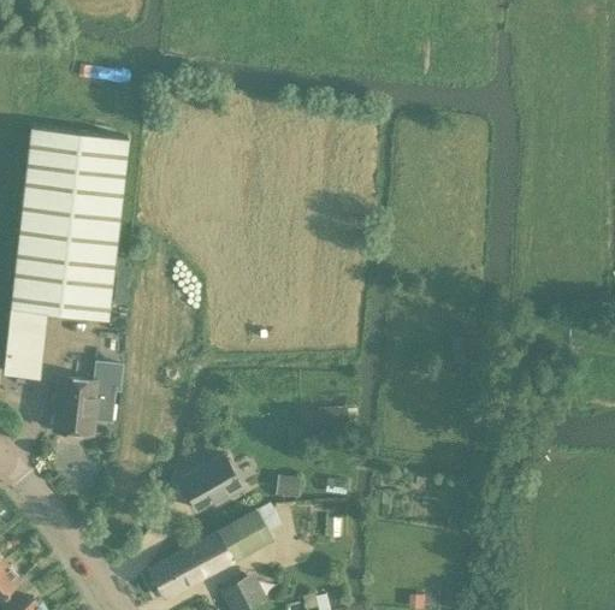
[(33,130),(11,311),(47,315),(108,323),(130,142),(33,130)]
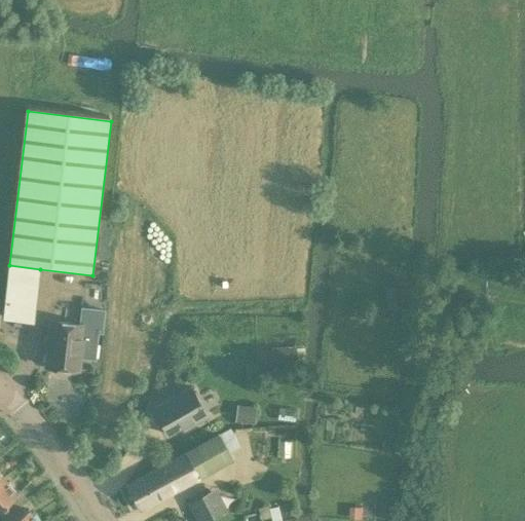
[(9,265),(3,320),(33,324),(40,269),(9,265)]
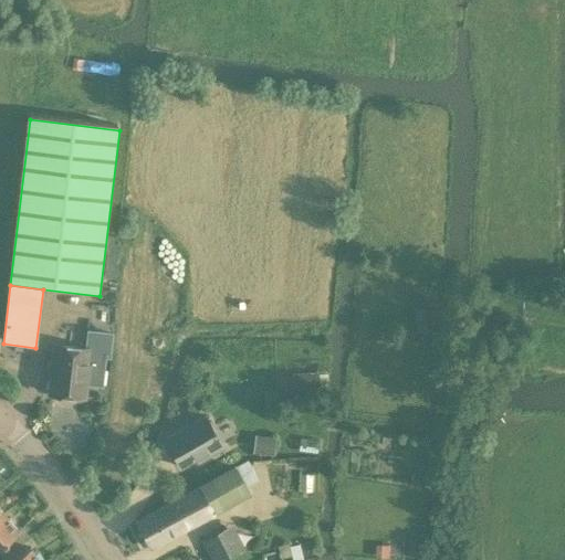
[(55,350),(51,398),(86,401),(87,389),(103,391),(105,361),(111,362),(113,338),(87,336),(86,354),(55,350)]
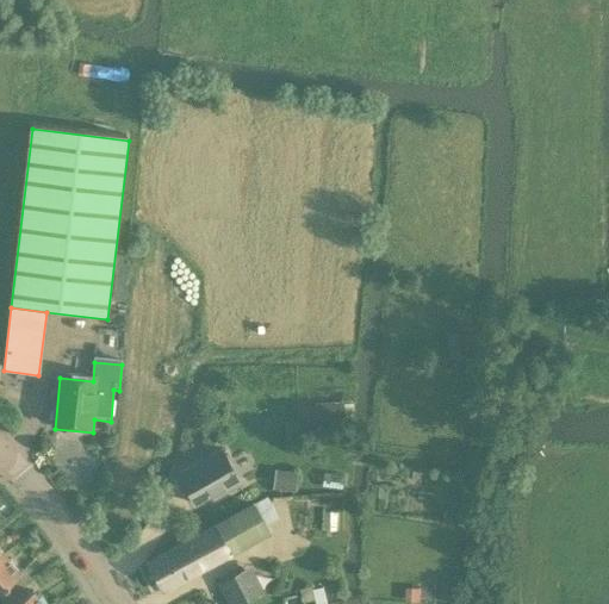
[(316,409),(316,427),(343,425),(343,408),(316,409)]
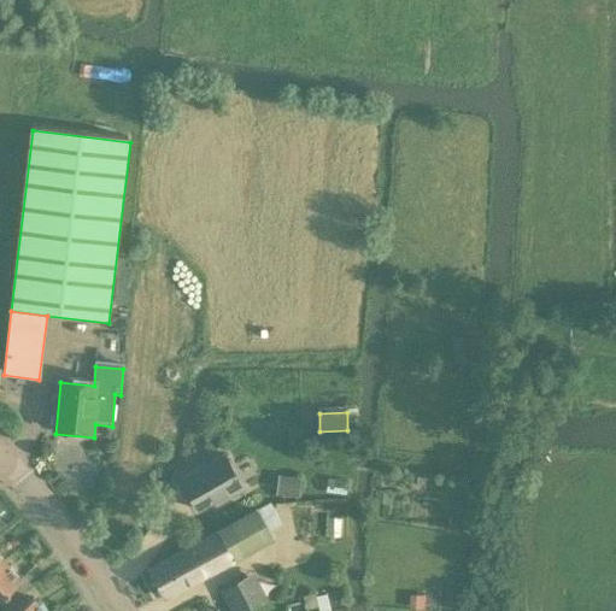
[(180,487),(198,517),(224,501),(228,507),(245,498),(224,462),(180,487)]
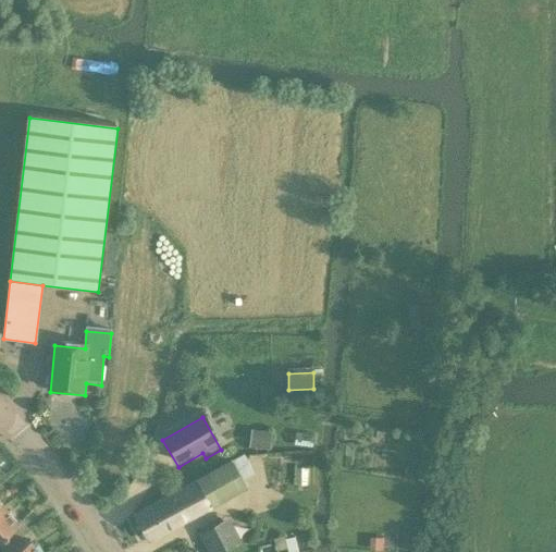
[(269,454),(271,437),(254,434),(251,453),(269,454)]
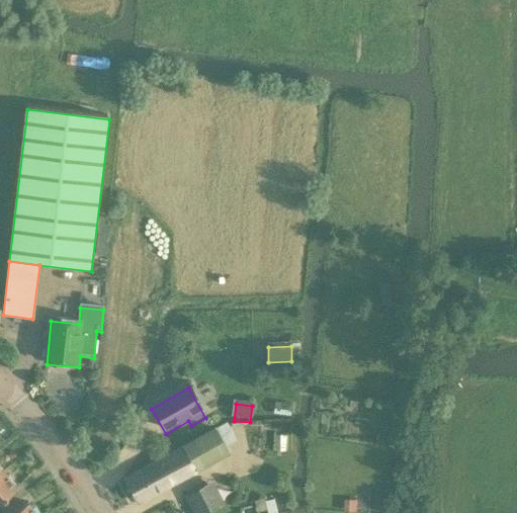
[(217,432),(126,482),(139,506),(230,455),(217,432)]
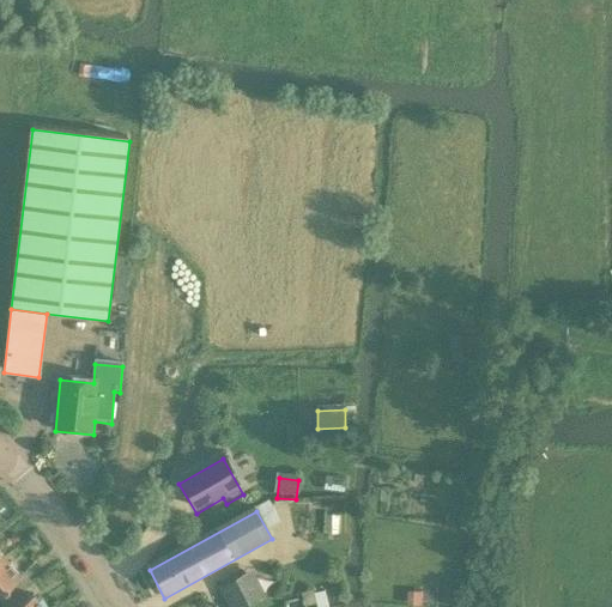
[(0,599),(20,582),(5,564),(0,568),(0,599)]
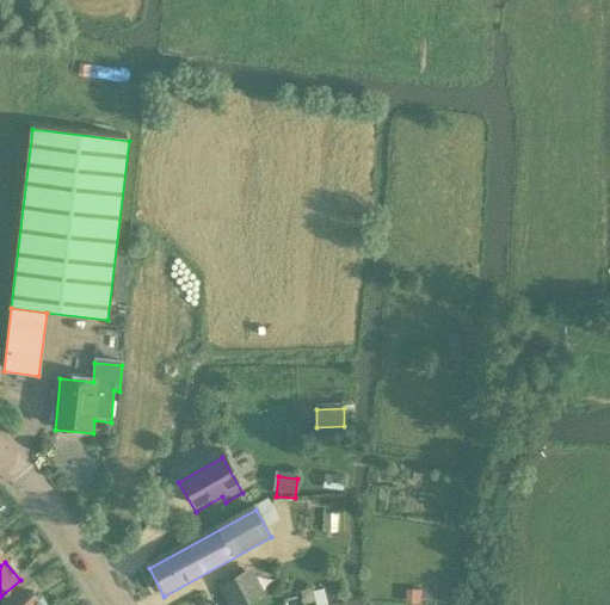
[(252,604),(266,598),(253,572),(220,588),(228,604),(252,604)]
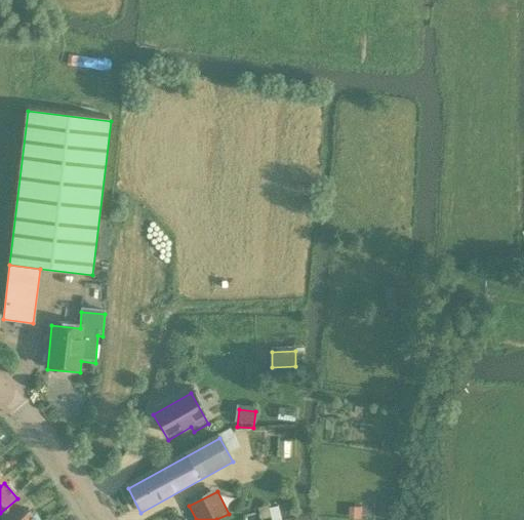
[(289,519),(287,509),(270,513),(271,519),(289,519)]
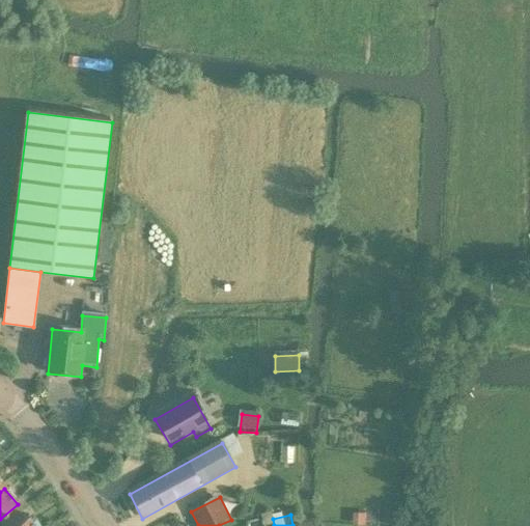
[(353,517),(353,525),(365,525),(365,517),(353,517)]
